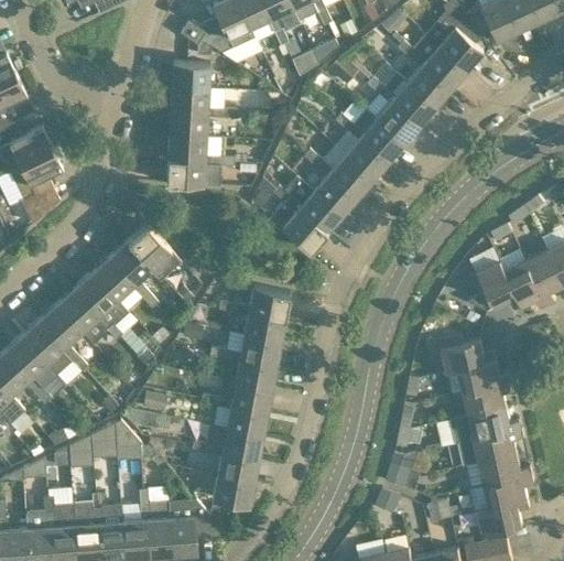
[(123,0),(77,0),(79,4),(88,0),(91,0),(98,13),(123,0)]
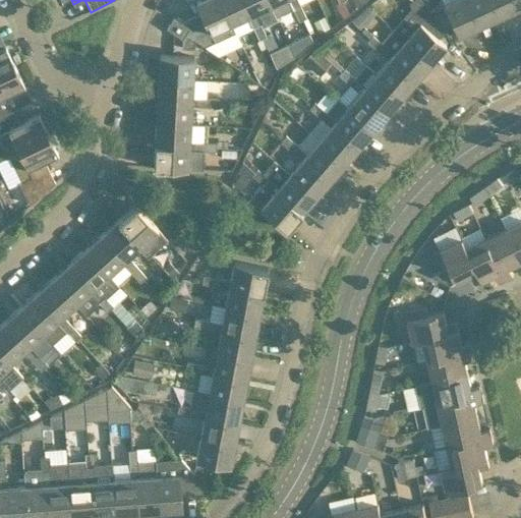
[(194,42),(205,49),(235,34),(230,24),(219,0),(203,0),(195,4),(200,14),(180,24),(189,31),(186,36),(194,42)]
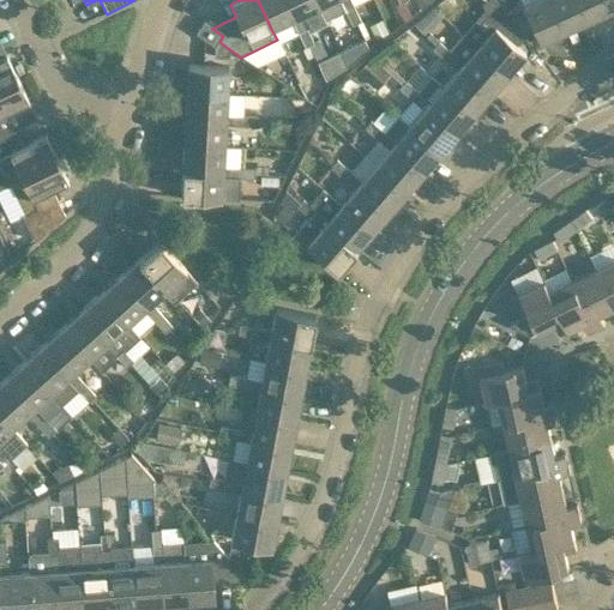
[(295,18),(287,0),(258,0),(271,29),(290,20),(295,18)]
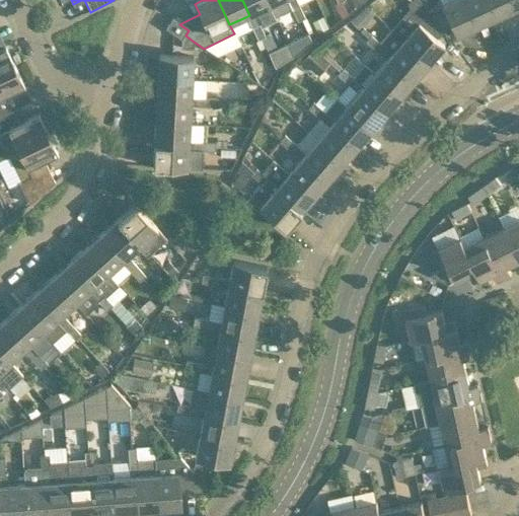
[(276,20),(275,18),(267,0),(242,0),(249,15),(245,17),(251,29),(260,25),(261,28),(276,20)]
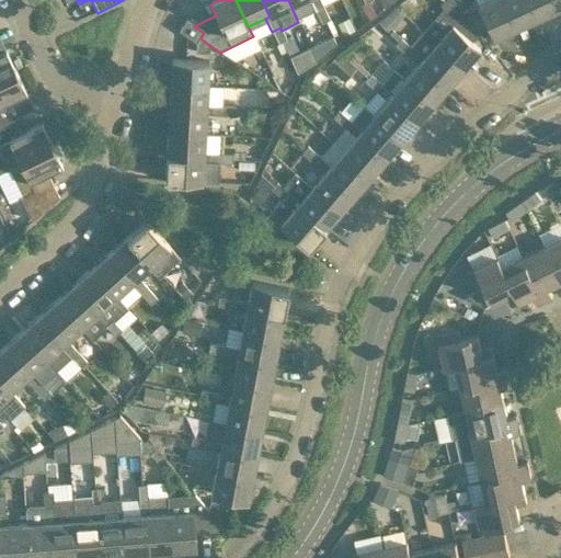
[(288,0),(297,20),(315,11),(309,0),(288,0)]
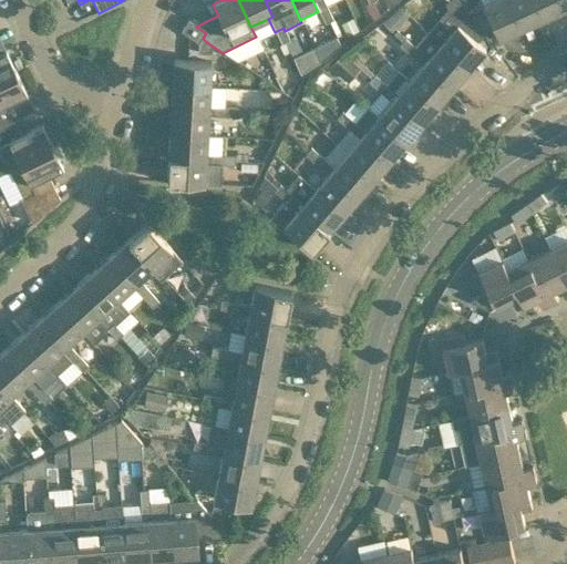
[(312,0),(318,11),(327,8),(322,0),(312,0)]
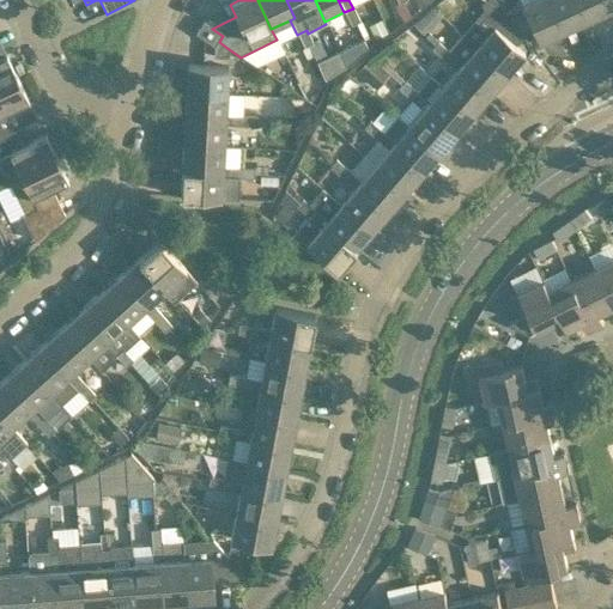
[(523,55),(515,48),(525,41),(493,0),(490,0),(481,7),(486,16),(496,25),(475,49),(507,74),(523,55)]
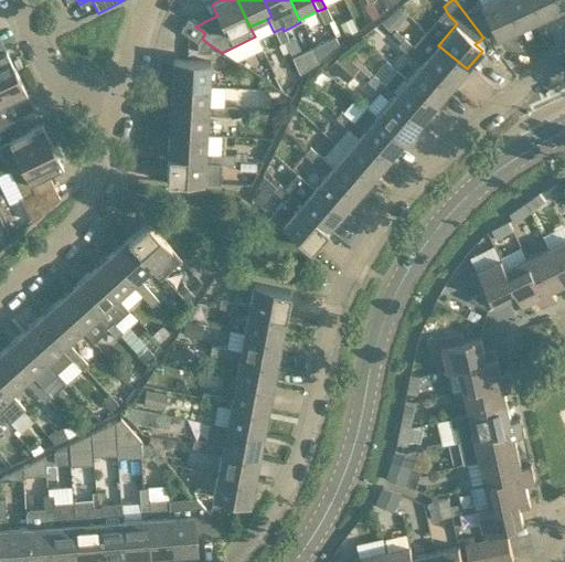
[(519,29),(504,0),(494,0),(481,7),(497,40),(519,29)]
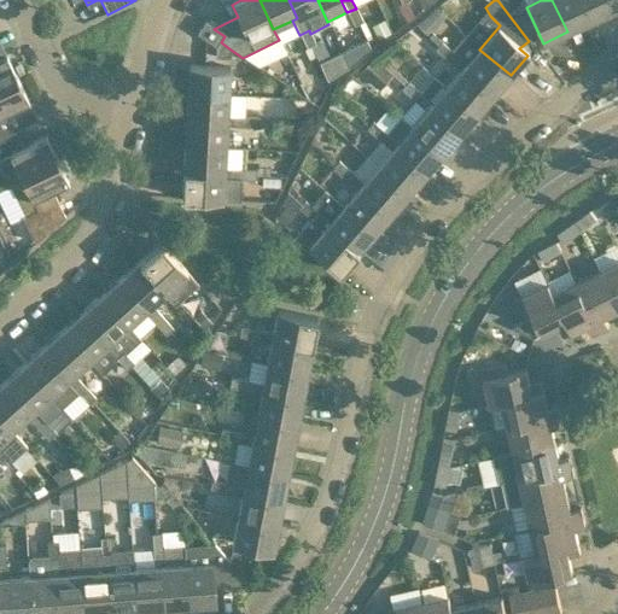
[(592,21),(581,0),(552,0),(567,31),(592,21)]
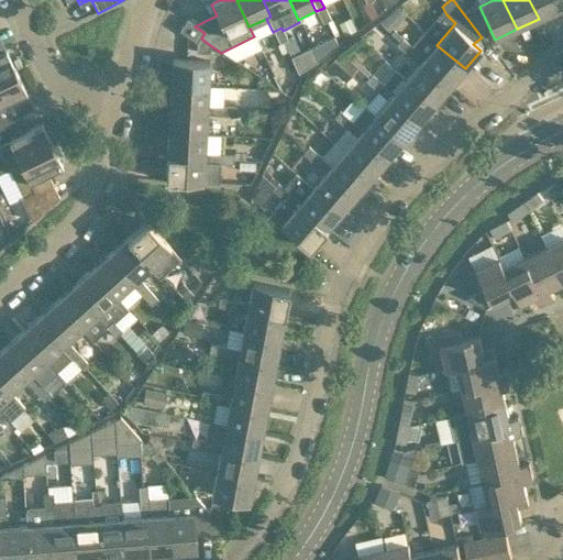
[(560,9),(555,0),(529,0),(539,19),(560,9)]
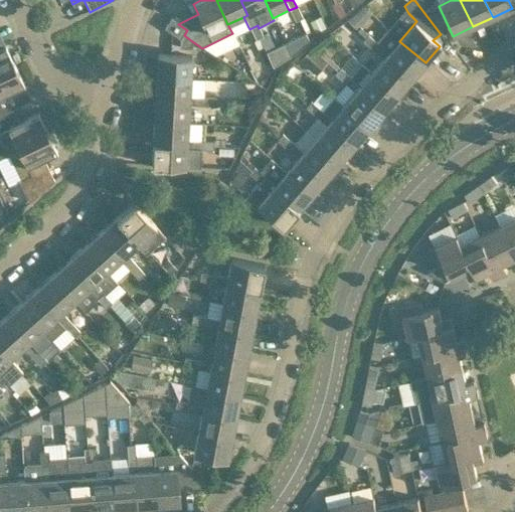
[(303,19),(297,7),(289,10),(295,23),(303,19)]
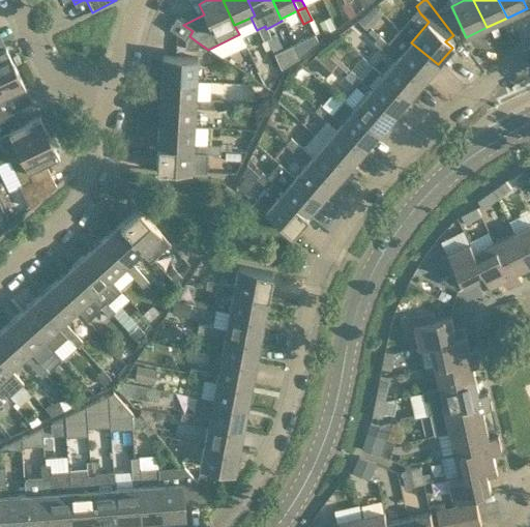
[(169,31),(185,41),(189,36),(193,31),(176,20),(169,31)]
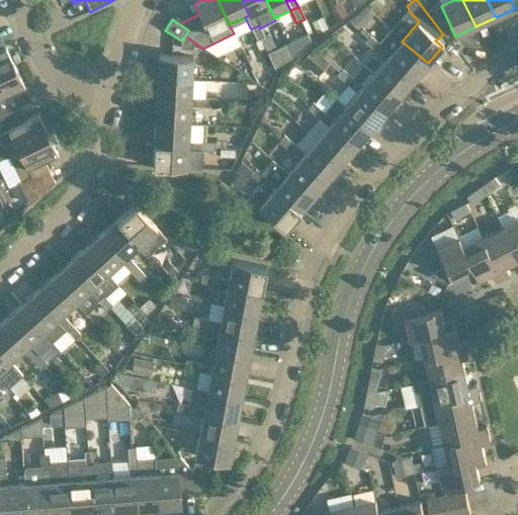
[(260,28),(259,25),(251,29),(257,41),(264,38),(260,28)]
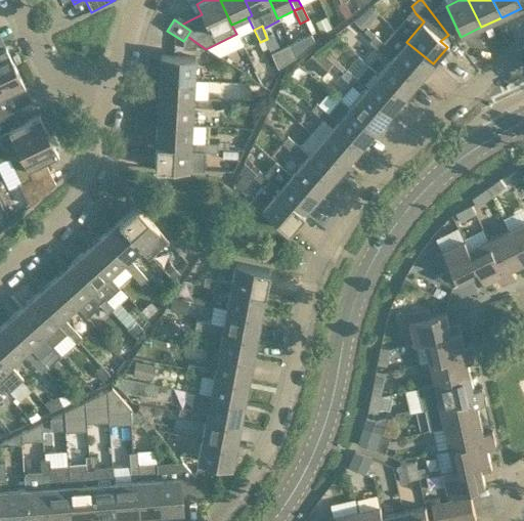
[(194,51),(195,42),(187,36),(183,41),(182,50),(194,51)]
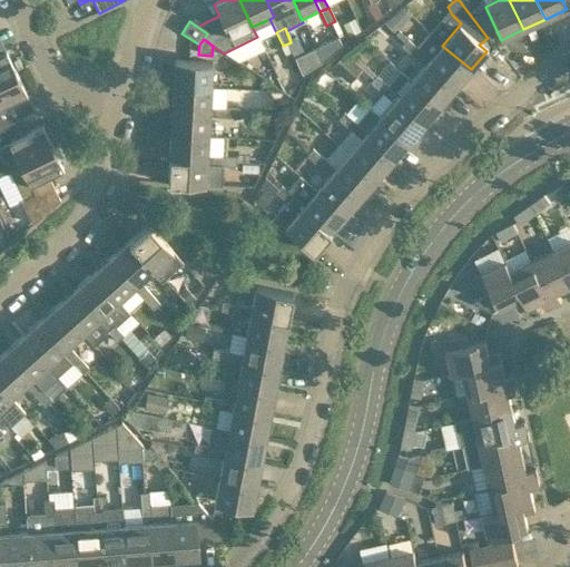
[(419,50),(406,40),(401,48),(412,58),(419,50)]
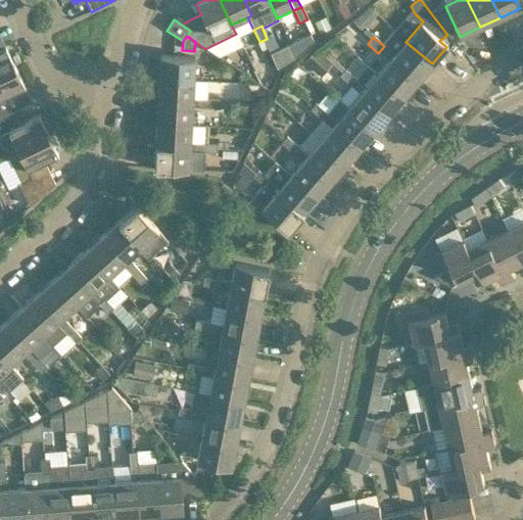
[(418,81),(432,63),(406,42),(394,55),(391,58),(418,81)]
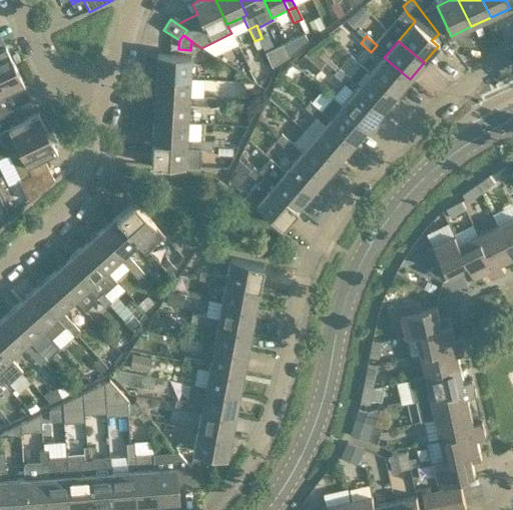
[(265,53),(272,68),(290,56),(284,45),(265,53)]
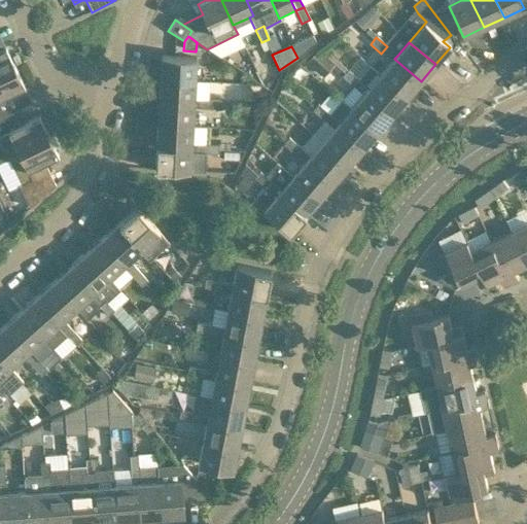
[(406,98),(421,81),(394,59),(397,56),(387,46),(381,54),(392,62),(380,75),(406,98)]
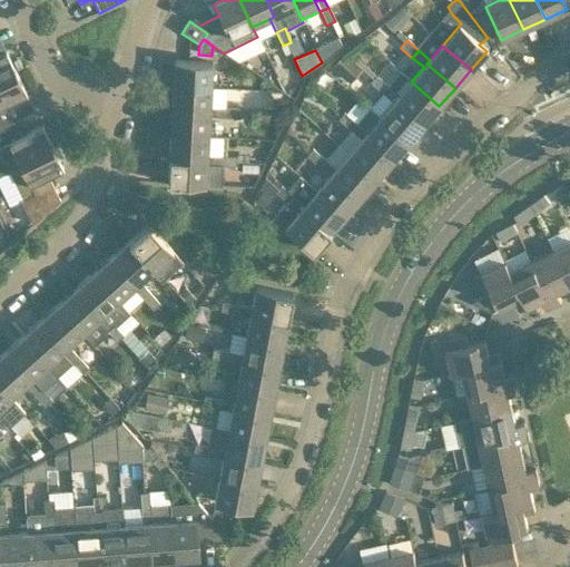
[(0,55),(0,81),(16,74),(6,52),(0,55)]
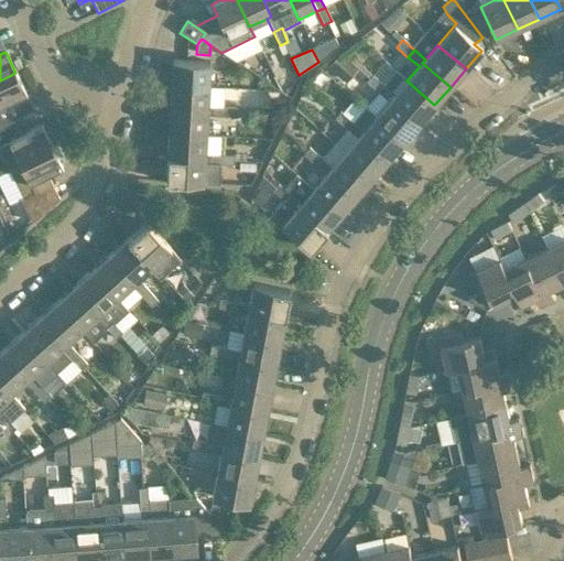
[(328,68),(346,84),(358,69),(340,55),(328,68)]
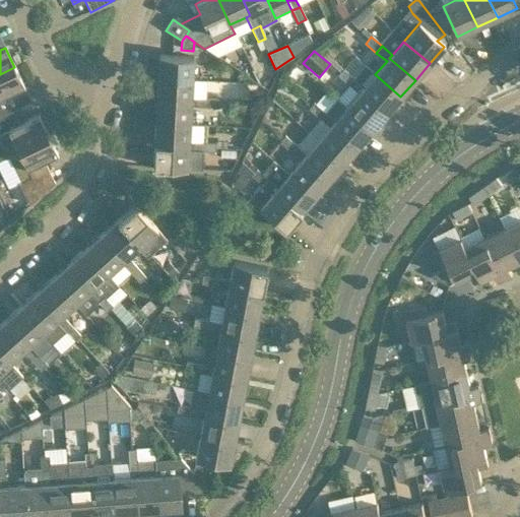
[(192,81),(193,59),(159,57),(157,79),(192,81)]
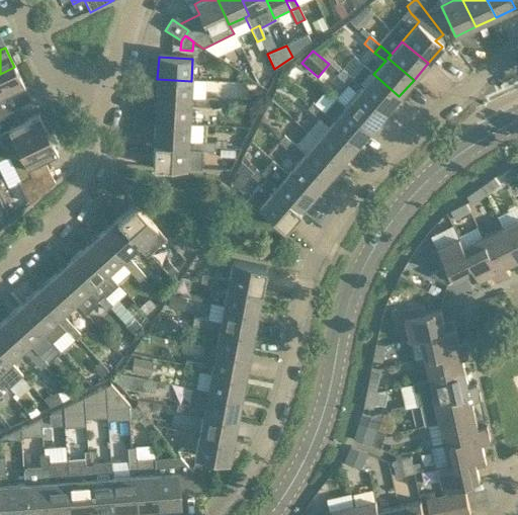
[(399,96),(373,74),(363,65),(351,78),(352,79),(362,88),(359,91),(384,113),(399,96)]
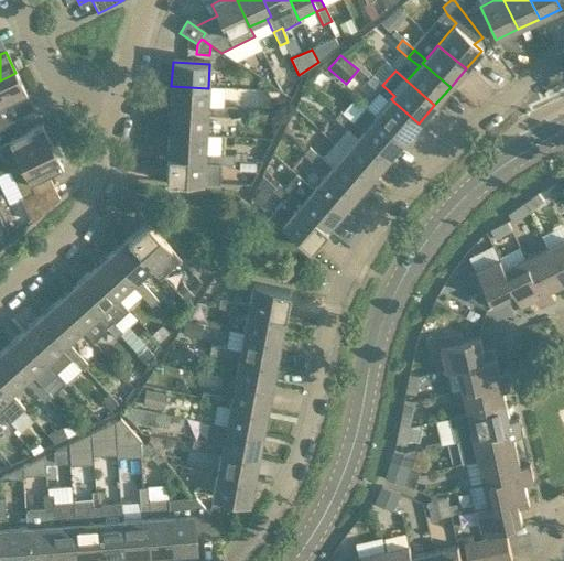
[(26,94),(15,73),(0,81),(0,126),(0,127),(1,127),(13,121),(6,105),(26,94)]
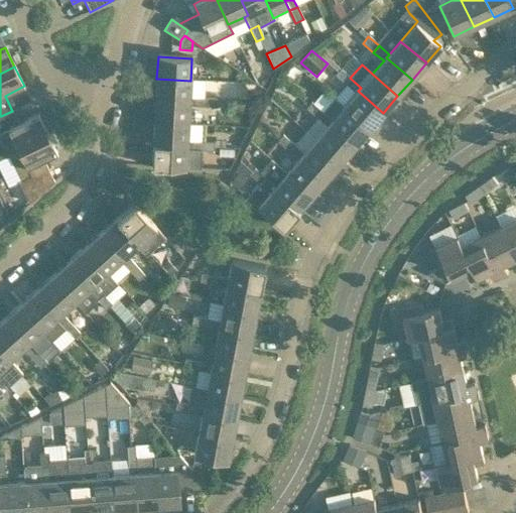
[(335,76),(345,85),(351,79),(350,78),(340,70),(335,76)]
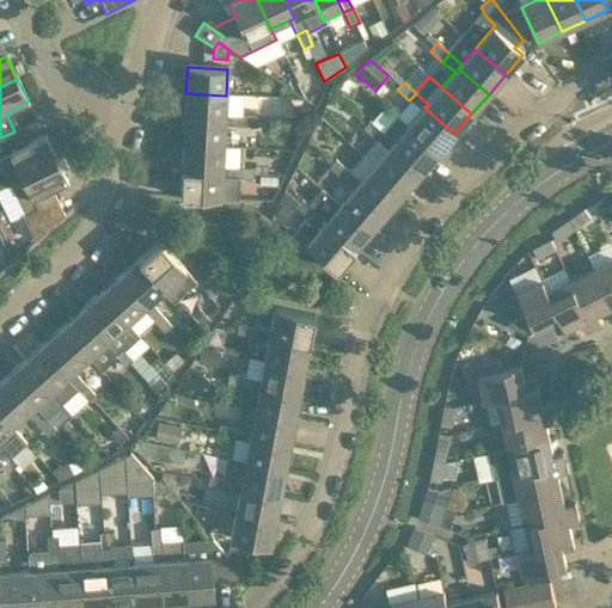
[(225,116),(226,96),(185,93),(184,120),(225,122),(224,127),(240,128),(240,117),(225,116)]
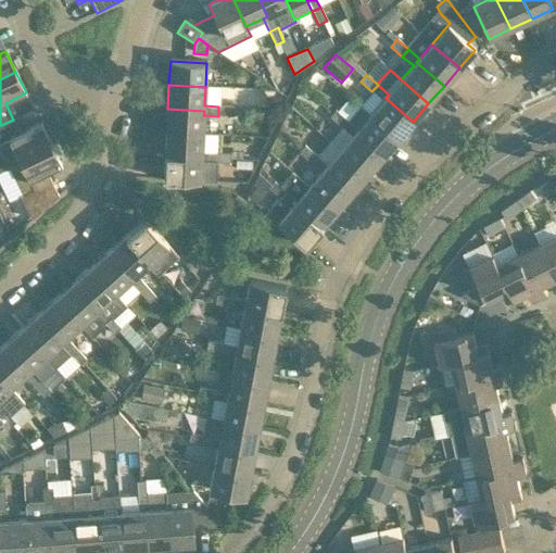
[(397,139),(413,122),(386,98),(389,95),(378,85),(371,91),(382,101),(370,115),(397,139)]
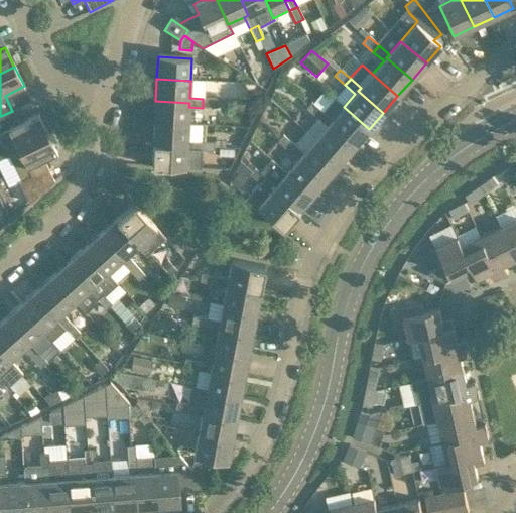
[(369,129),(344,107),(334,98),(321,112),(332,121),(330,124),(355,145),(369,129)]
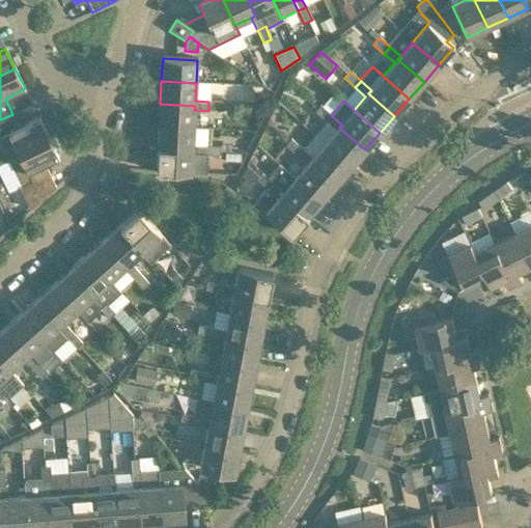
[(223,103),(208,102),(208,111),(222,111),(223,103)]
